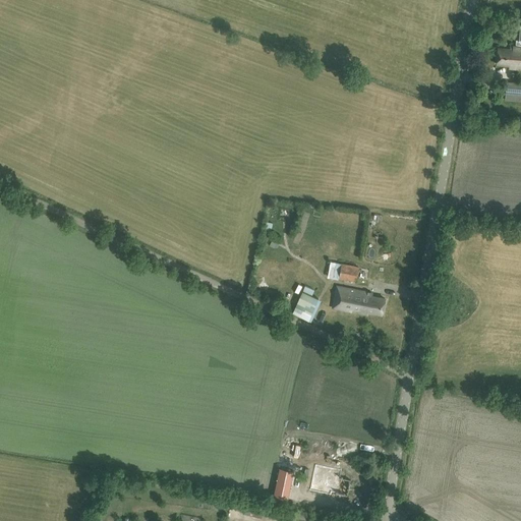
[(516,40),(515,45),(511,44),(510,48),(498,47),(496,65),(508,66),(508,69),(520,70),(520,24),(514,24),(513,39),(516,40)]
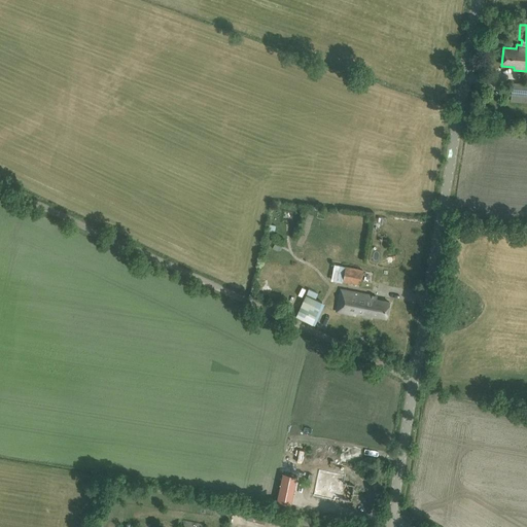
[(359,284),(362,270),(345,267),(335,265),(330,280),(342,282),(359,284)]
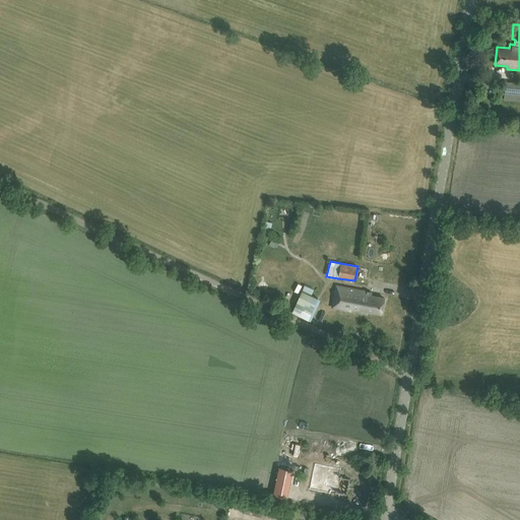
[(340,309),(350,311),(351,309),(356,310),(356,312),(367,314),(368,311),(381,314),(384,298),(371,295),(372,293),(336,285),(332,307),(340,308),(340,309)]
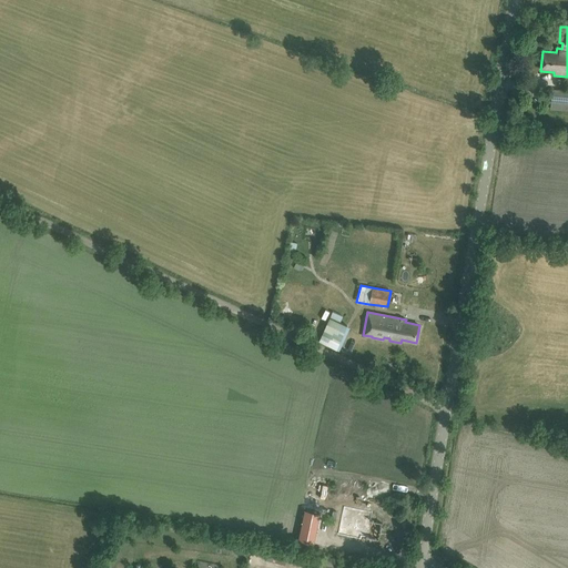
[(338,350),(350,326),(330,317),(318,341),(338,350)]
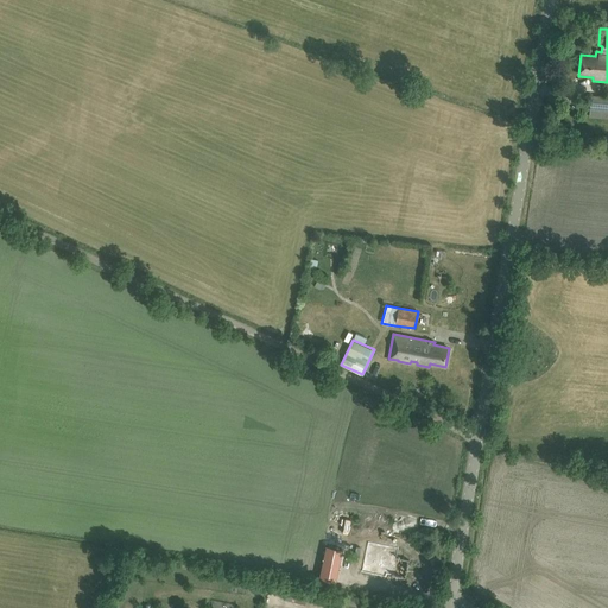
[(386,576),(386,574),(405,577),(409,559),(397,557),(398,549),(368,542),(362,571),(386,576)]
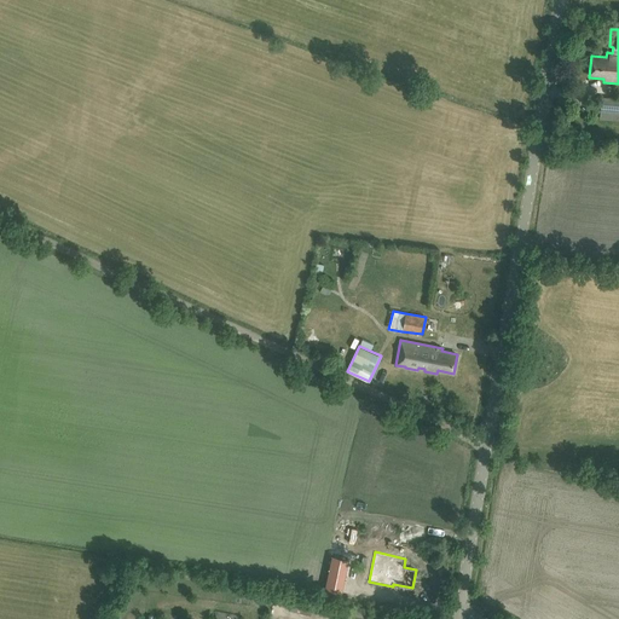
[(325,589),(342,593),(350,559),(331,555),(325,589)]
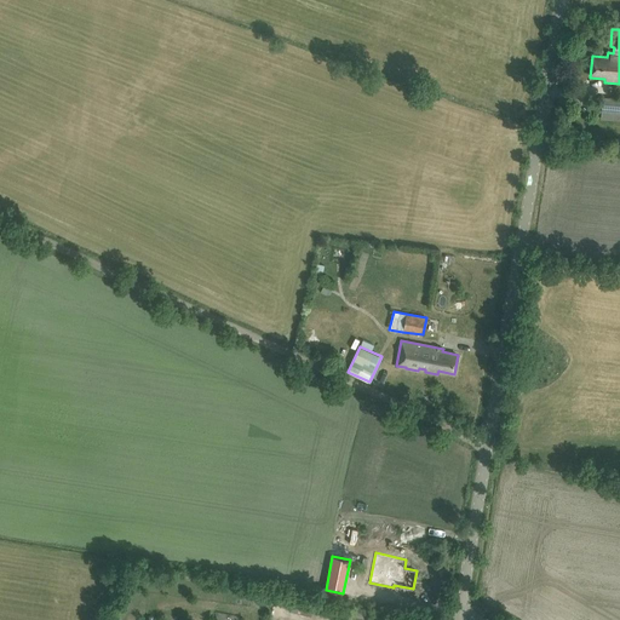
All buildings are outlined.
